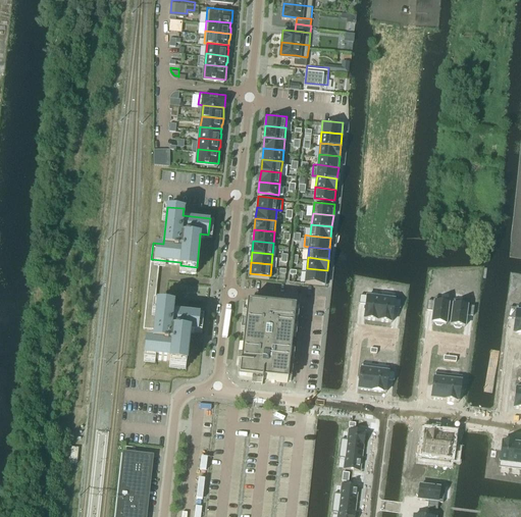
[(306,279),(326,281),(327,270),(307,268),(306,279)]
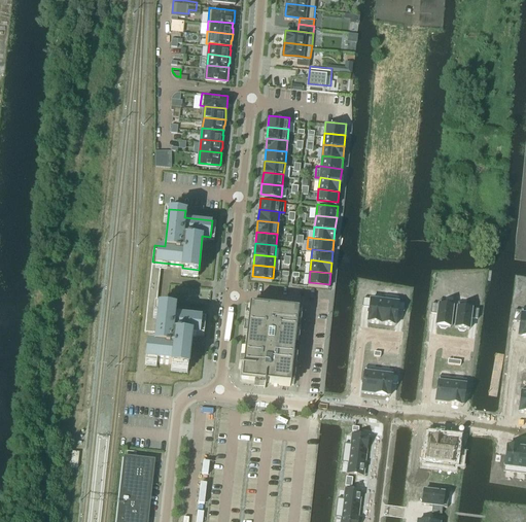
[(364,294),(363,303),(370,304),(367,318),(370,318),(382,320),(385,292),(384,298),(372,296),(364,294)]
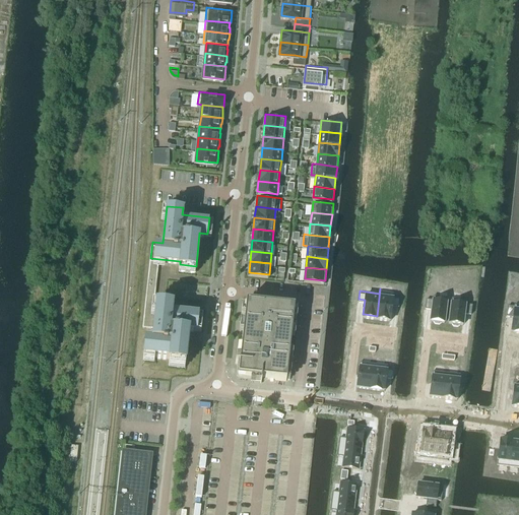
[(380,288),(377,316),(389,317),(391,317),(392,308),(392,305),(392,303),(399,304),(400,296),(393,295),(394,291),(380,288)]
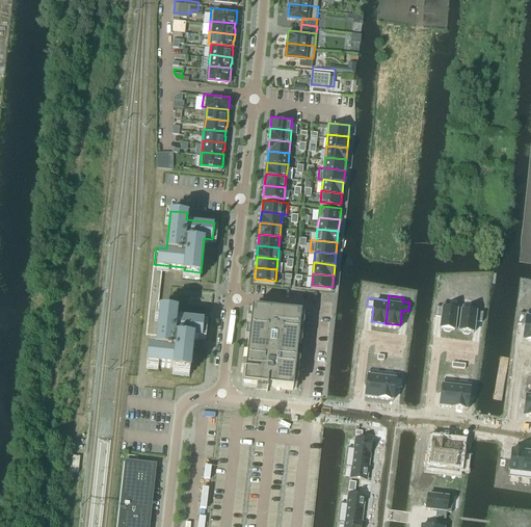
[(436,302),(435,313),(442,313),(441,324),(444,325),(446,327),(450,327),(452,326),(455,326),(458,300),(444,299),(444,304),(436,302)]
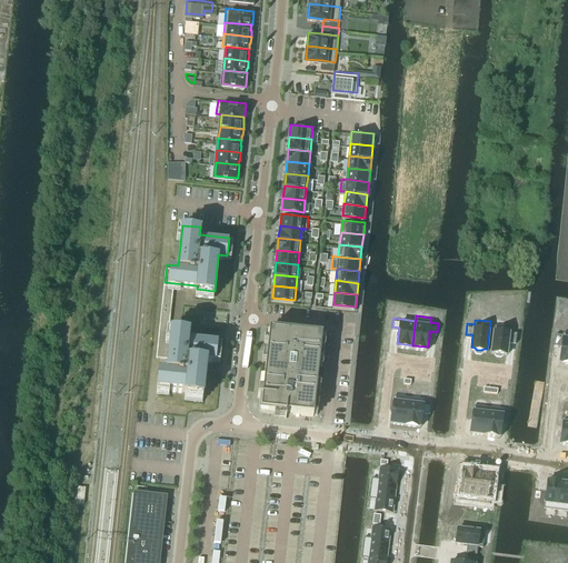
[(495,322),(491,350),(495,350),(497,352),(501,353),(505,351),(507,351),(509,339),(516,340),(517,330),(510,329),(510,324),(495,322)]
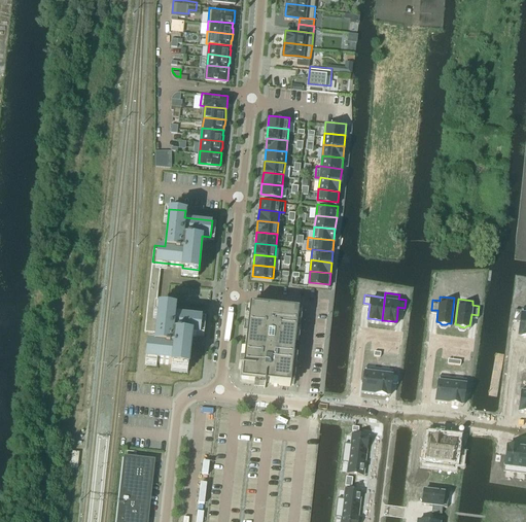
[(148,301),(145,328),(156,329),(154,342),(147,341),(146,357),(172,360),(172,363),(188,366),(191,332),(200,333),(202,316),(174,313),(175,306),(156,304),(158,302),(148,301)]
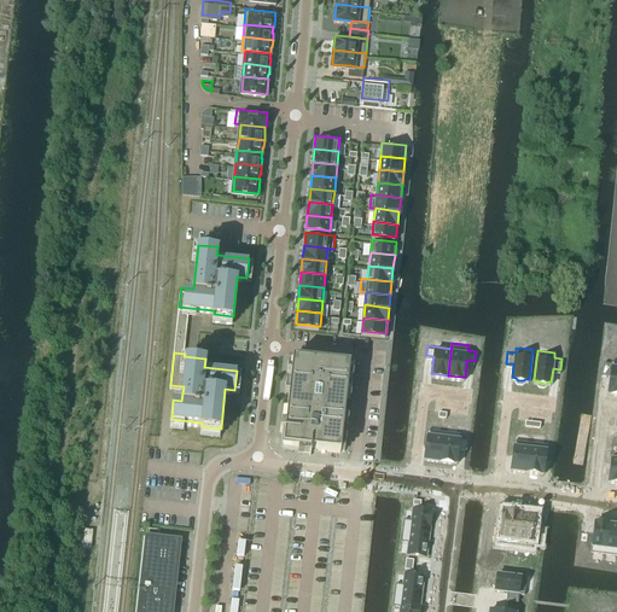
[(286,419),(284,442),(341,448),(342,446),(338,446),(339,433),(343,435),(349,374),(345,374),(347,362),(350,362),(350,361),(294,354),(294,356),(296,357),(295,368),(292,368),(291,378),(295,378),(294,389),(290,389),(287,407),(291,408),(290,419),(286,419)]
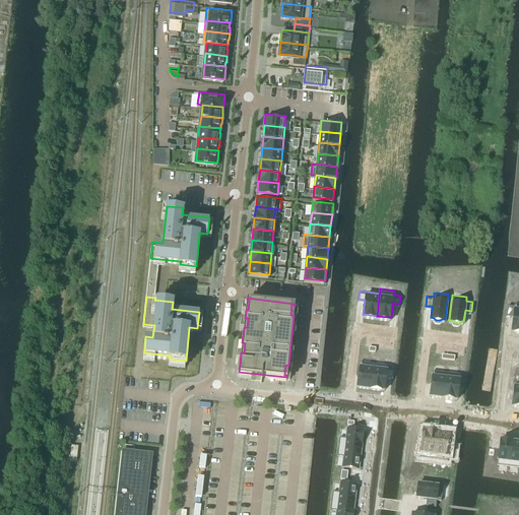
[(508,303),(507,313),(513,314),(512,328),(514,328),(514,329),(518,329),(518,302),(515,301),(515,303),(508,303)]
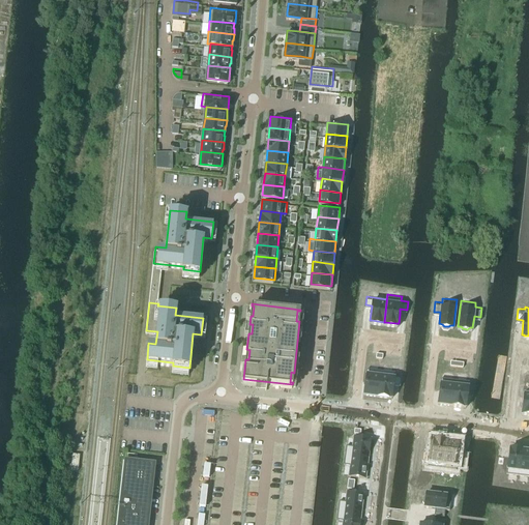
[(368,366),(364,391),(378,392),(378,394),(381,368),(368,366)]
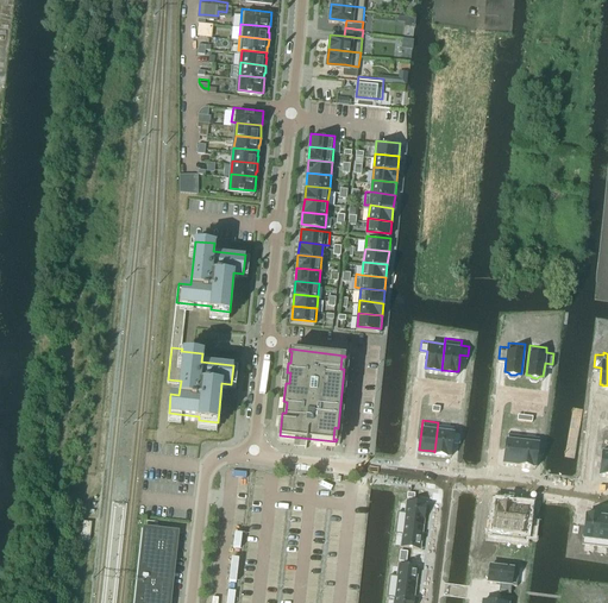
[(438,422),(434,452),(447,453),(451,453),(452,443),(452,439),(455,439),(461,440),(462,431),(455,429),(455,424),(438,422)]
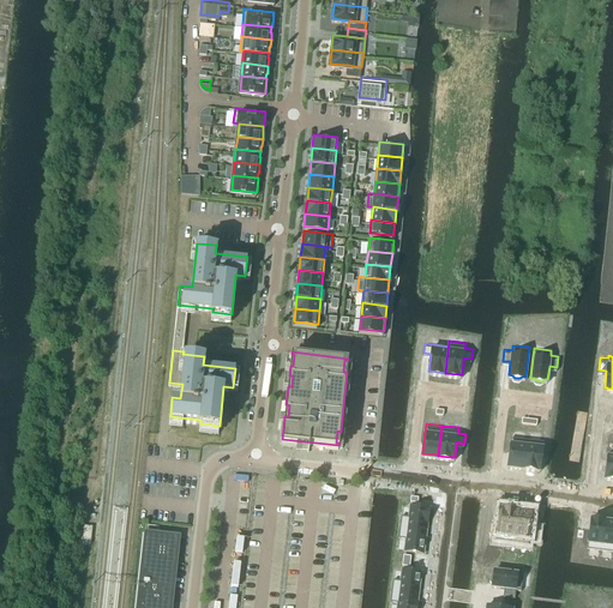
[(511,434),(508,464),(523,465),(524,465),(528,437),(511,434)]
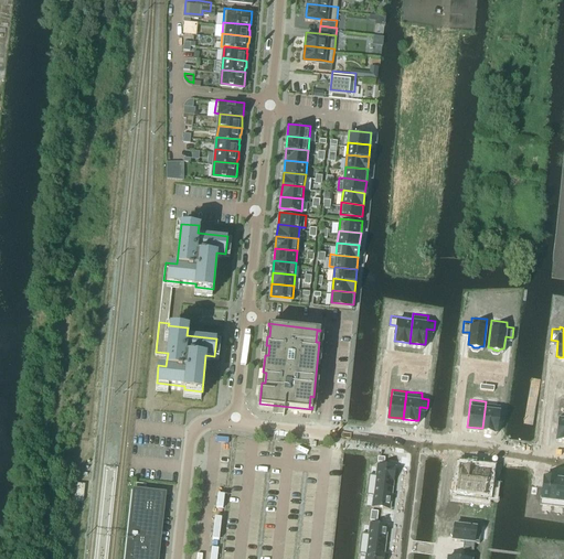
[(486,401),(482,428),(495,430),(498,430),(501,402),(486,401)]
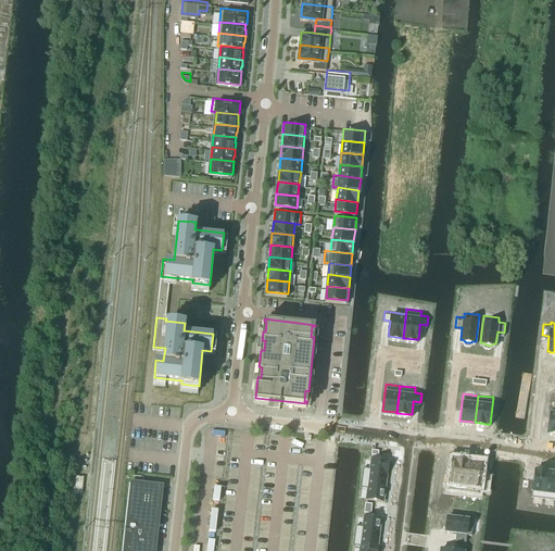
[(364,464),(363,474),(387,477),(389,456),(371,454),(370,465),(364,464)]
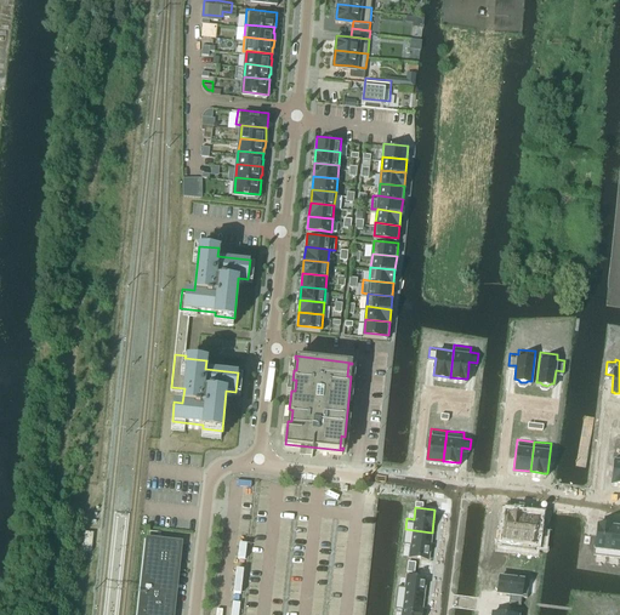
[(496,525),(495,536),(502,536),(502,542),(518,544),(523,512),(510,510),(506,510),(504,527),(496,525)]
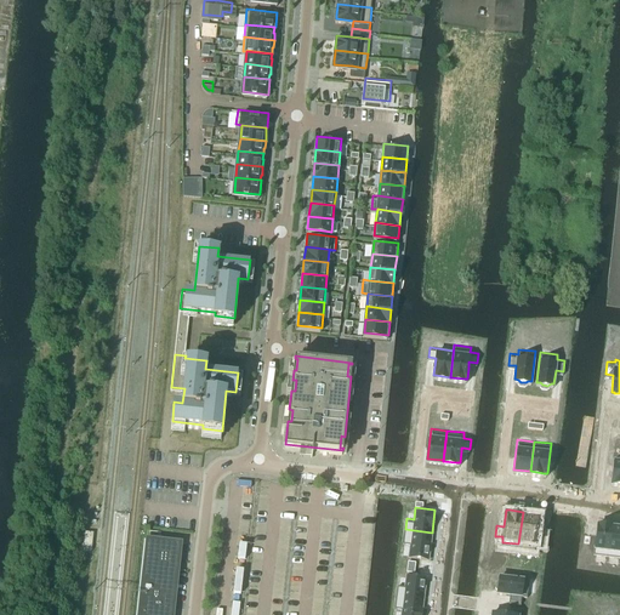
[(523,512),(518,544),(535,546),(536,541),(544,542),(545,531),(538,531),(539,514),(523,512)]
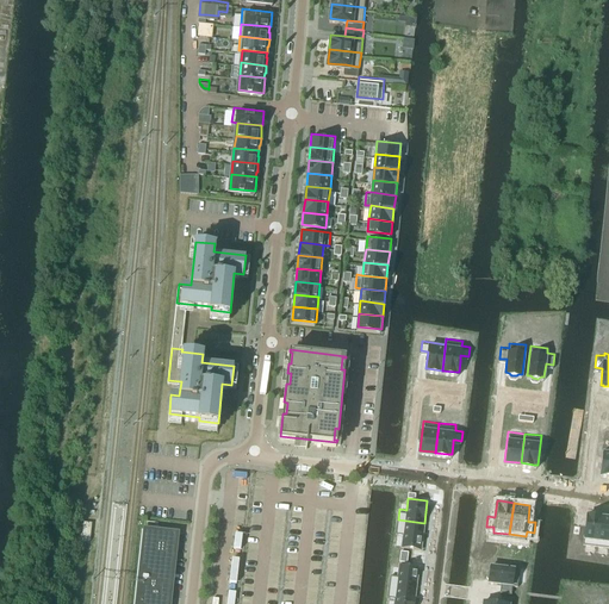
[(588,511),(584,541),(597,542),(601,514),(595,512),(588,511)]
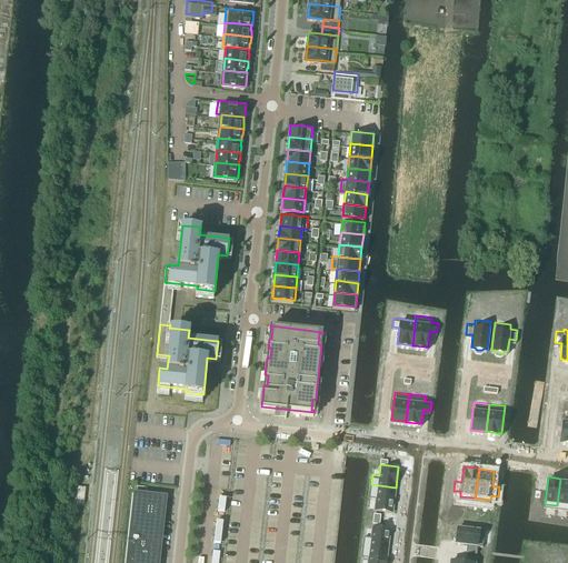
[(560,479),(557,505),(567,508),(567,479),(566,479),(560,479)]
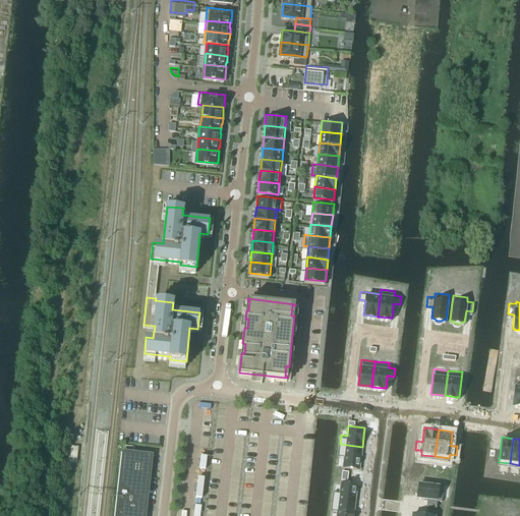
[(72,442),(70,457),(77,458),(79,443),(72,442)]
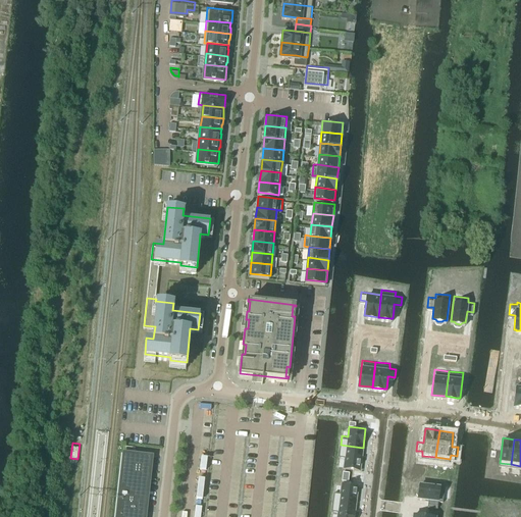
[(341,445),(340,454),(346,455),(345,465),(360,467),(363,448),(341,445)]
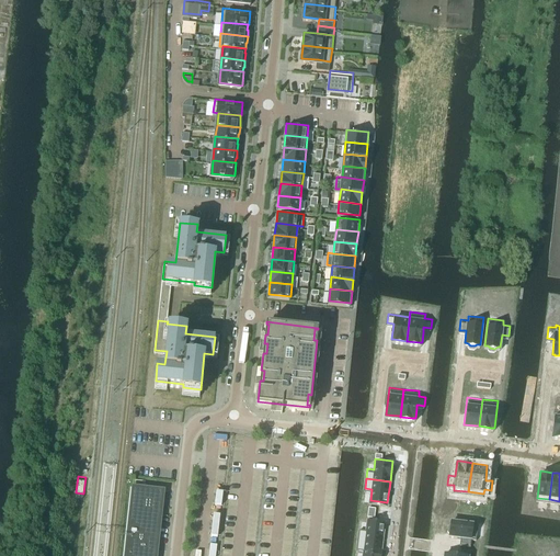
[(132,485),(123,555),(152,555),(161,486),(139,484),(138,486),(132,485)]
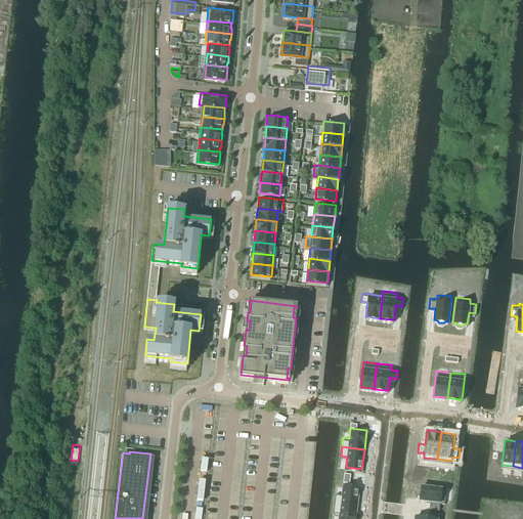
[(336,491),(335,501),(357,504),(360,484),(344,482),(342,492),(336,491)]
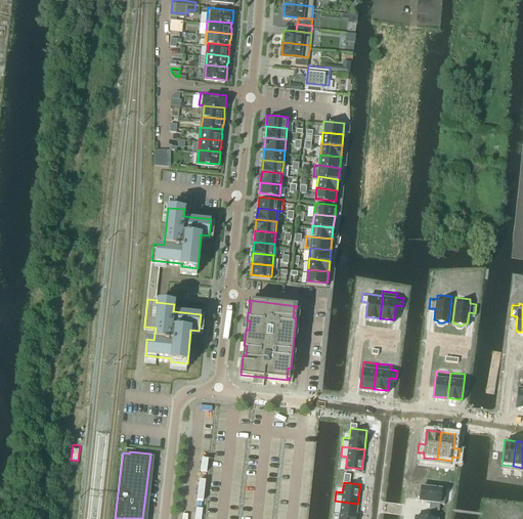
[(419,488),(419,492),(420,495),(420,498),(428,499),(431,500),(431,501),(430,506),(440,507),(440,501),(445,502),(446,487),(422,483),(421,486),(419,488)]
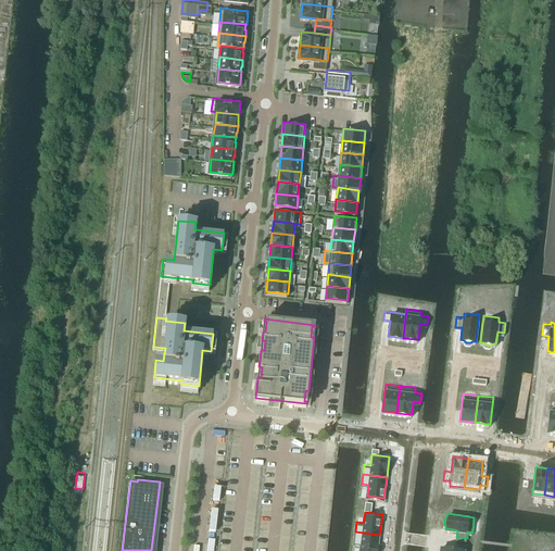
[(355,531),(354,542),(361,542),(360,550),(377,550),(379,535),(355,531)]
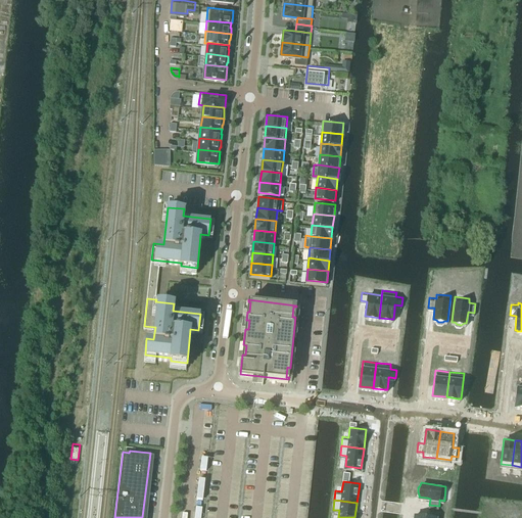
[(413,516),(412,517),(439,517),(439,516),(437,516),(438,510),(430,509),(429,515),(428,515),(424,514),(415,513),(415,516),(413,516)]
